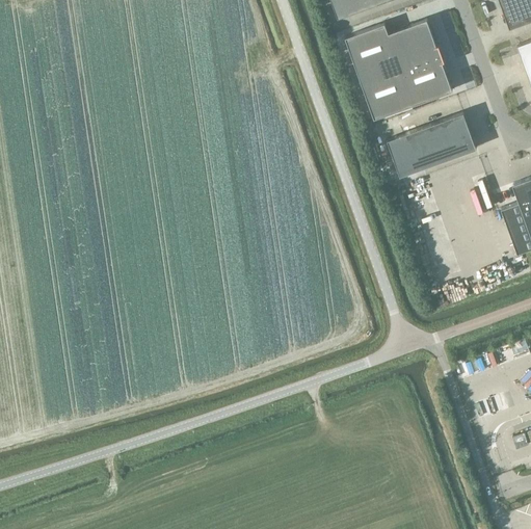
[(329,0),(337,20),(391,0),(329,0)]
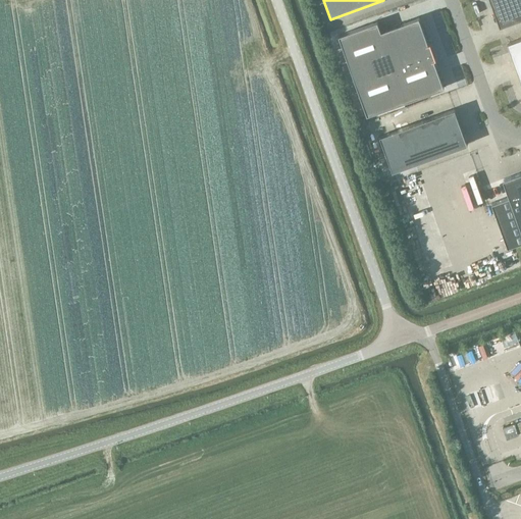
[(520,0),(489,0),(500,28),(520,19),(520,0)]
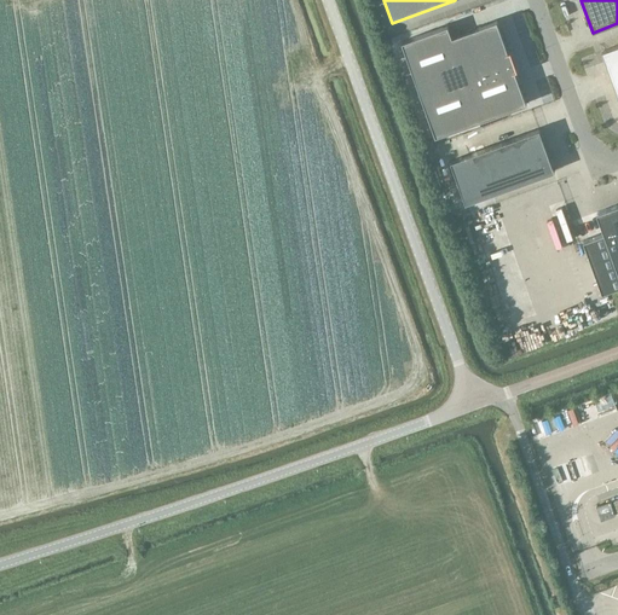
[(448,29),(402,45),(435,140),(526,108),(515,74),(518,74),(510,54),(508,56),(497,24),(451,40),(448,29)]
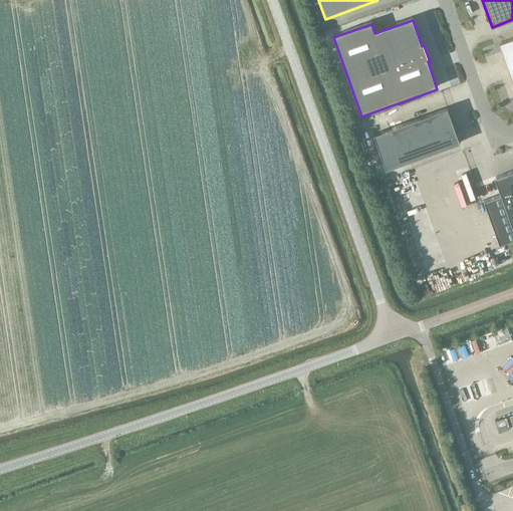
[(512,40),(499,45),(512,84),(512,40)]
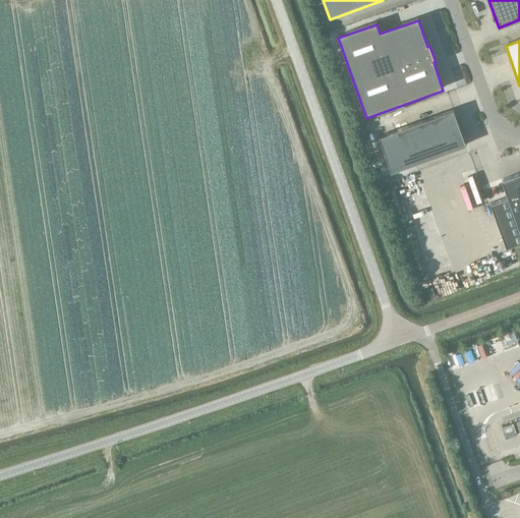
[(466,148),(453,112),(379,138),(392,175),(466,148)]
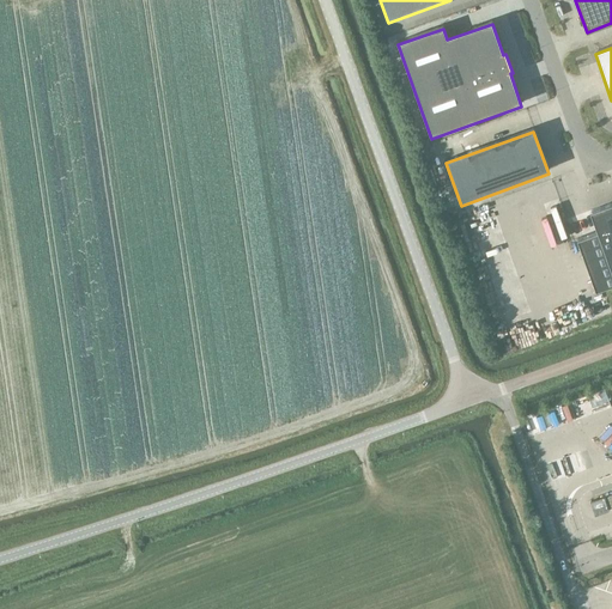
[(595,292),(611,286),(611,205),(591,213),(599,236),(579,243),(595,292)]
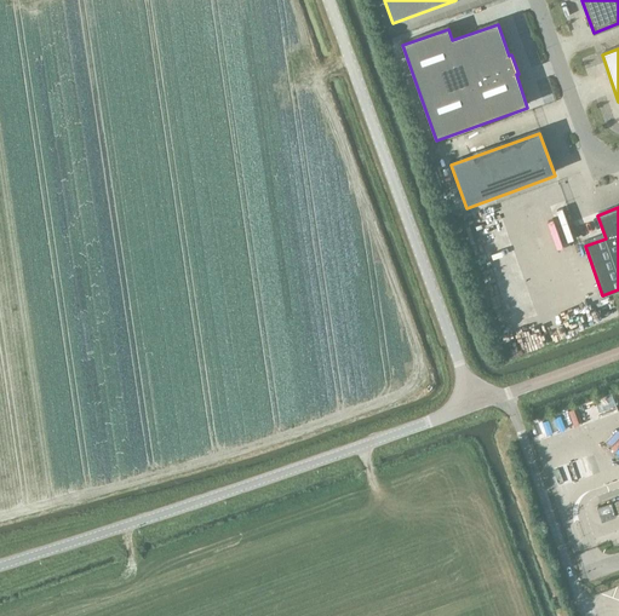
[(611,506),(596,511),(601,525),(615,520),(611,506)]
